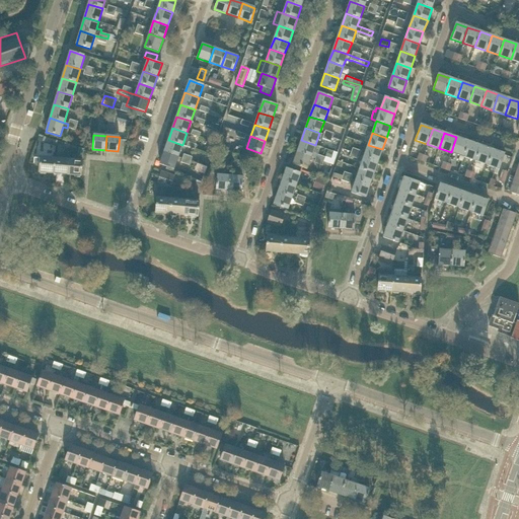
[(56,147),(58,141),(44,137),(42,143),(56,147)]
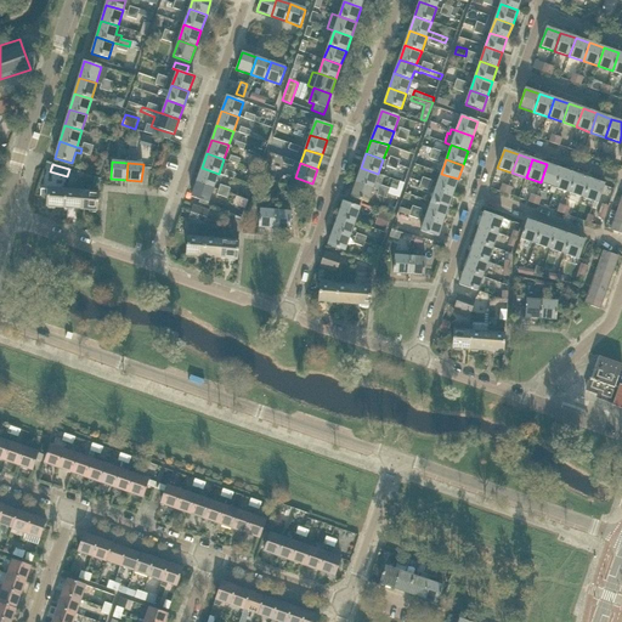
[(554,191),(555,187),(561,169),(547,164),(541,182),(550,186),(549,190),(554,191)]
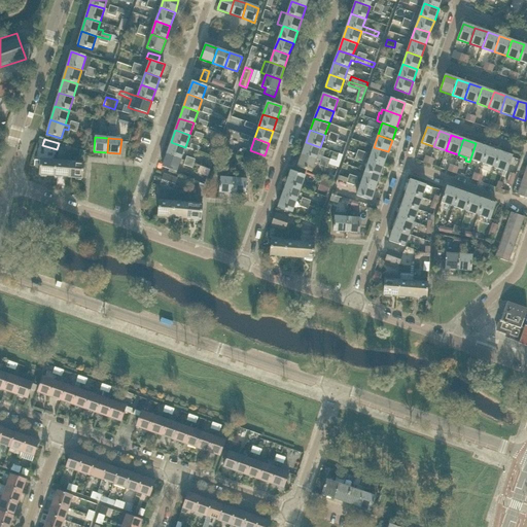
[(181,160),(185,147),(171,142),(167,154),(181,160)]
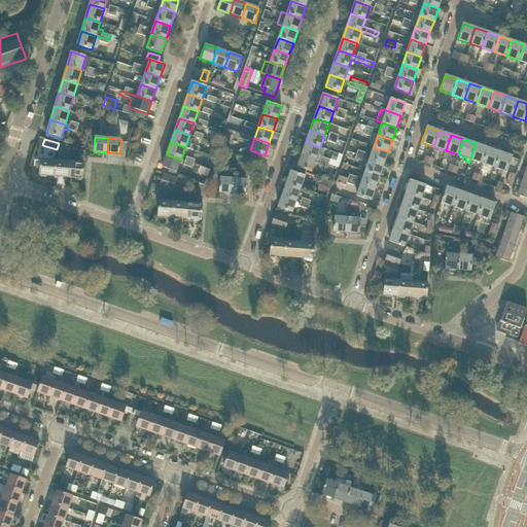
[(316,160),(320,147),(306,142),(302,154),(316,160)]
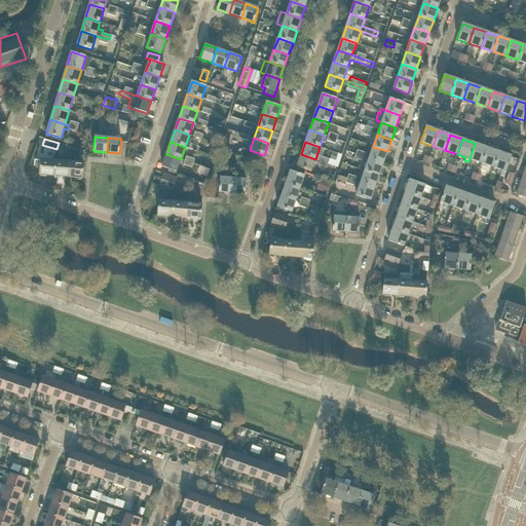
[(482,163),(487,148),(475,143),(470,158),(482,163)]
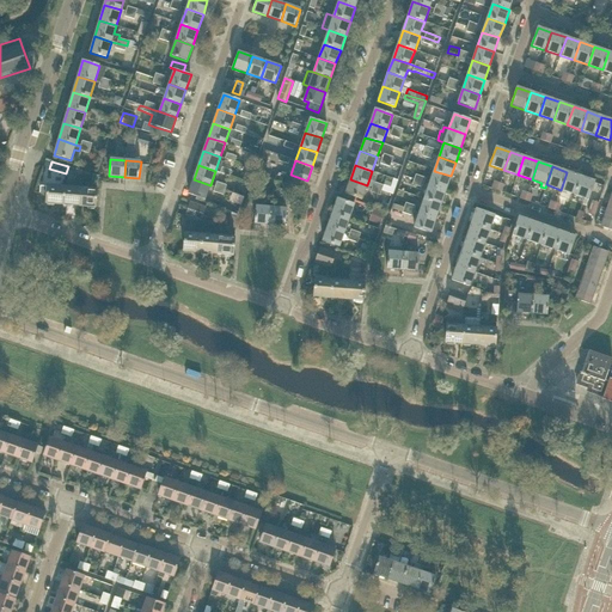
[(80,188),(83,171),(77,169),(75,178),(74,178),(74,188),(65,187),(62,204),(79,206),(80,188)]
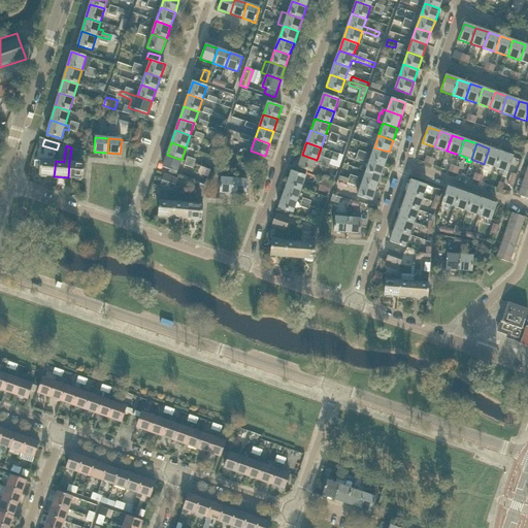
[(385,164),(389,152),(374,147),(370,159),(385,164)]
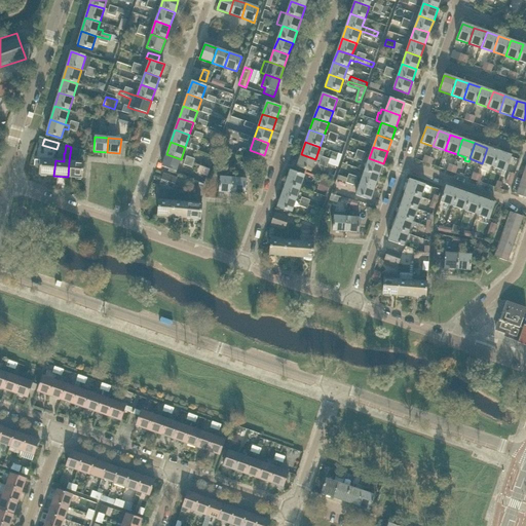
[(248,157),(249,152),(239,148),(237,154),(248,157)]
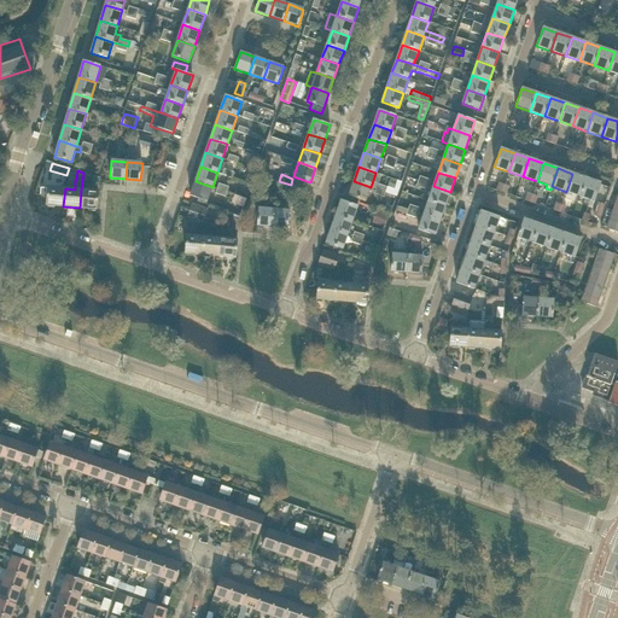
[(579,197),(587,179),(572,174),(566,192),(579,197)]
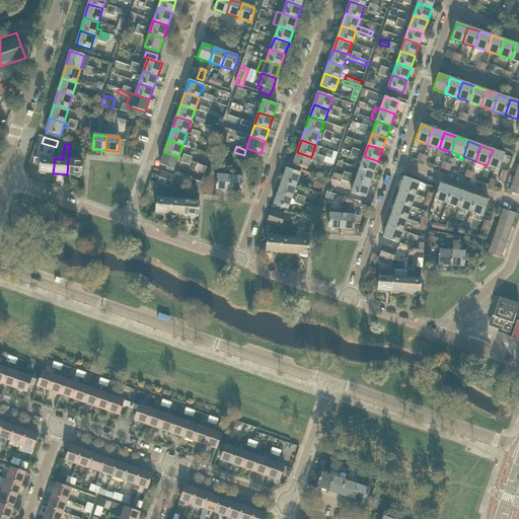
[(334,164),(338,153),(328,149),(325,157),(323,161),(334,164)]
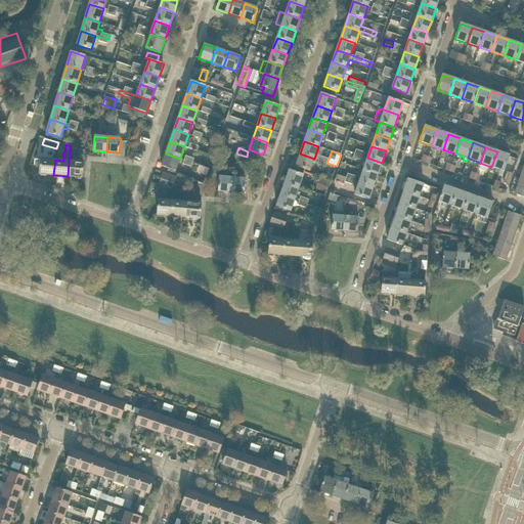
[(509,157),(510,156),(497,151),(491,167),(504,171),(509,157)]
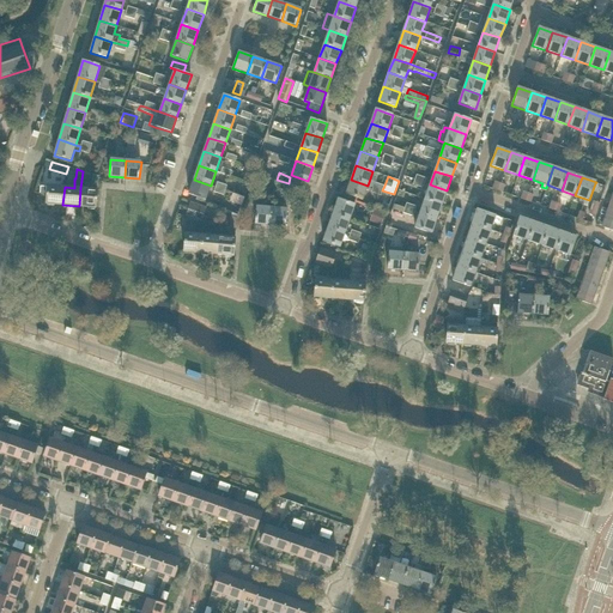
[(205,200),(211,186),(194,180),(189,194),(205,200)]
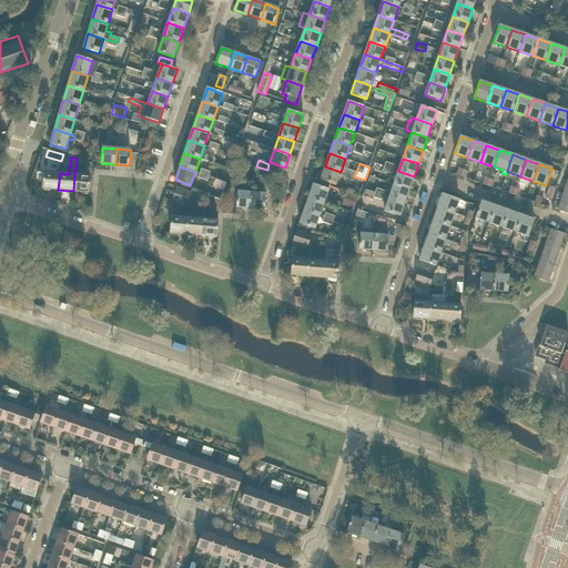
[(336,185),(341,172),(325,166),(321,180),(336,185)]
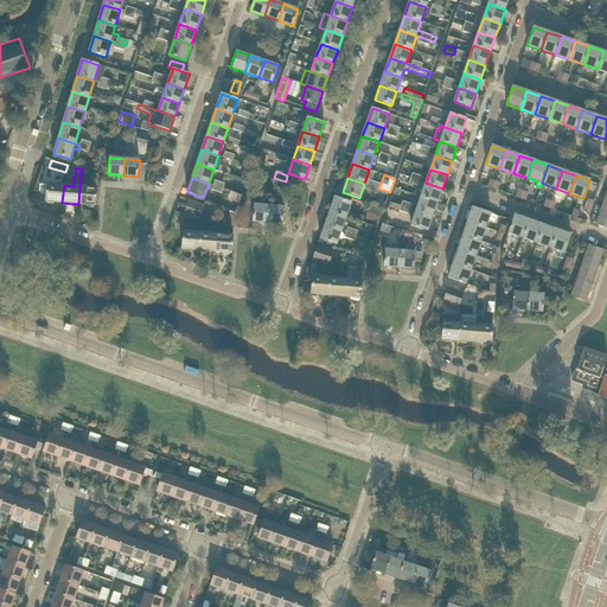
[(230,191),(235,192),(236,190),(234,189),(235,186),(216,180),(213,185),(223,189),(230,191)]
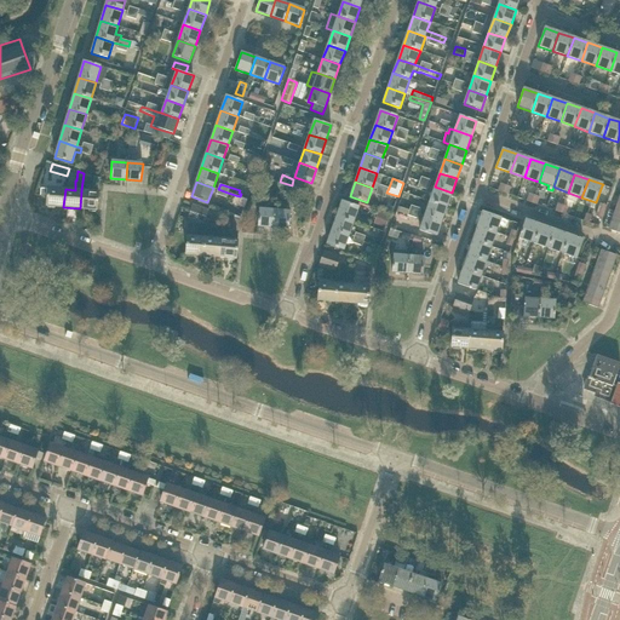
[(447,207),(452,193),(435,187),(430,201),(447,207)]
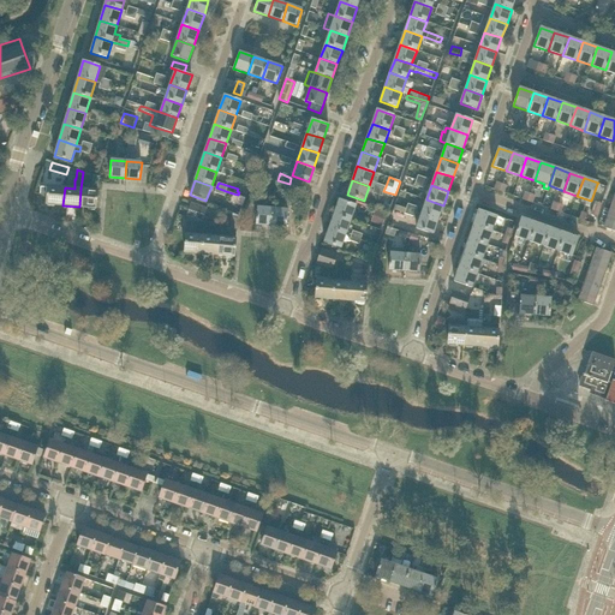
[(63,206),(65,187),(48,186),(47,204),(63,206)]
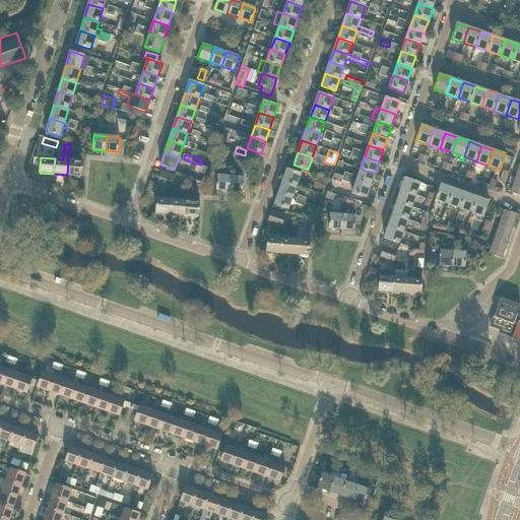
[(81,177),(82,161),(68,159),(67,175),(81,177)]
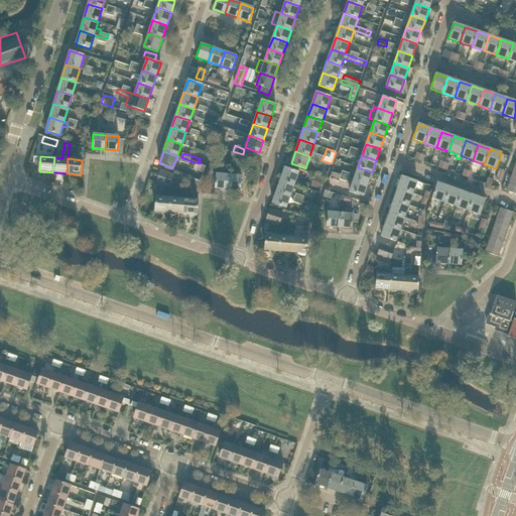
[(207,166),(200,163),(196,162),(194,169),(202,172),(200,177),(199,176),(197,179),(202,180),(207,166)]
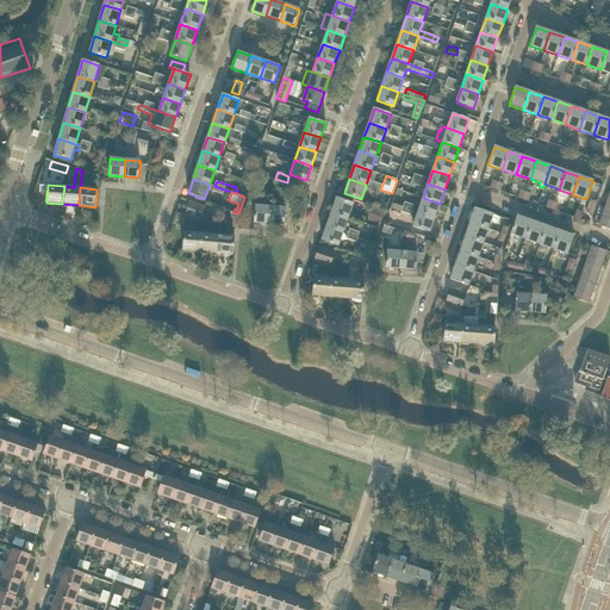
[(362,223),(365,217),(350,212),(353,204),(336,198),(331,212),(348,218),(362,223)]
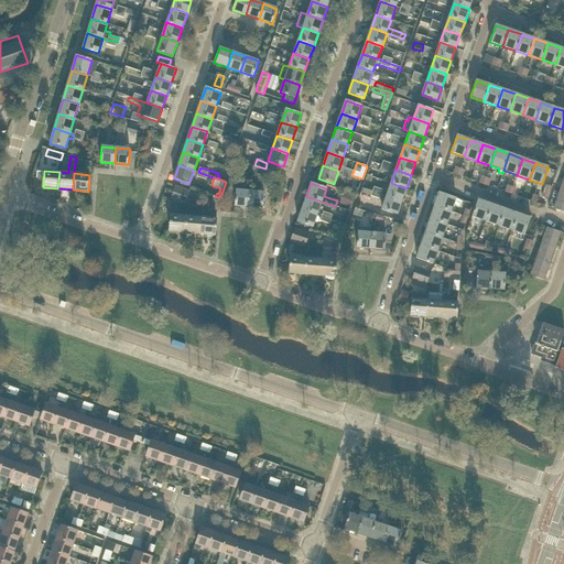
[(402,202),(407,188),(391,183),(387,196),(402,202)]
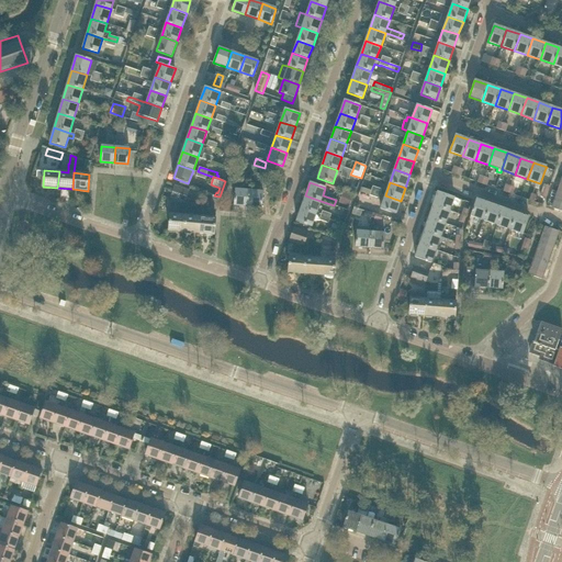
[(187,197),(189,190),(175,184),(172,191),(187,197)]
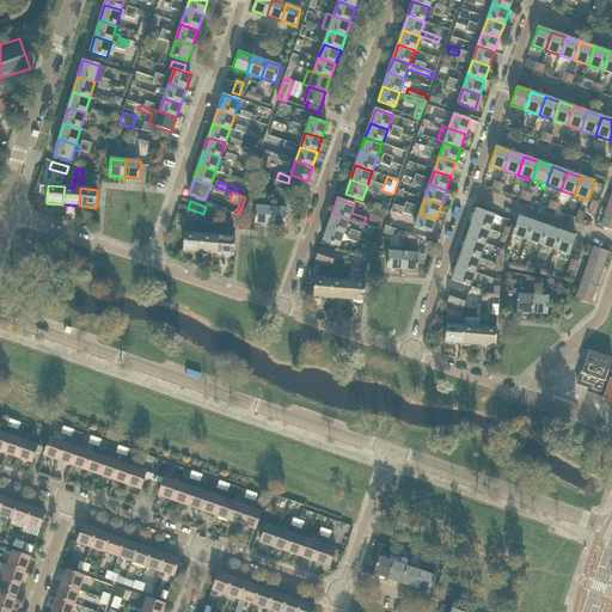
[(599,203),(597,202),(593,201),(588,213),(594,215),(599,203)]
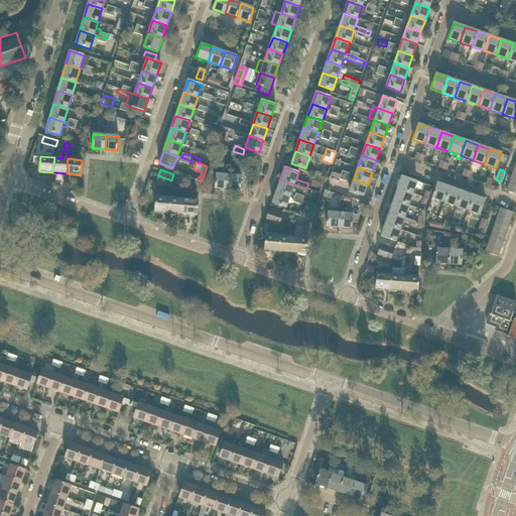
[(228,189),(229,175),(216,173),(215,188),(228,189)]
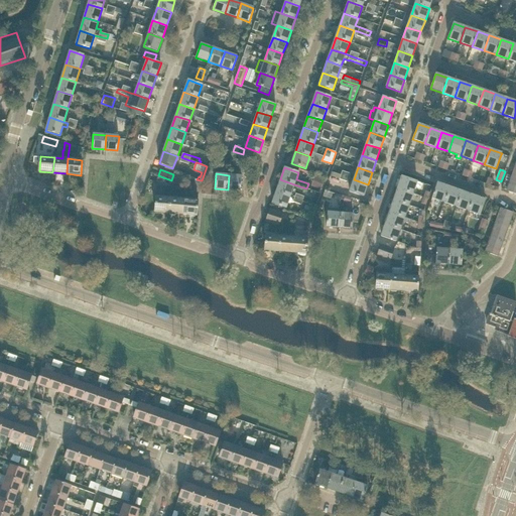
[(169,186),(171,180),(158,175),(156,181),(169,186)]
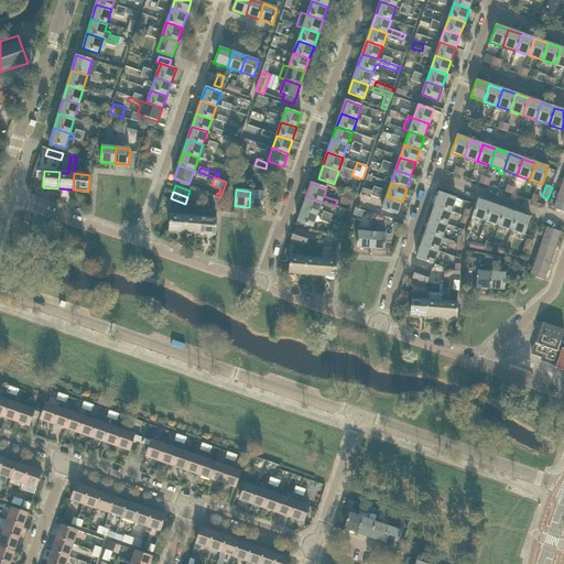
[(262,208),(264,193),(250,192),(249,207),(262,208)]
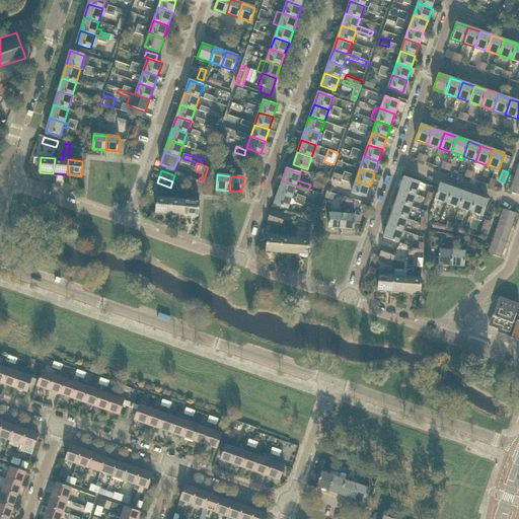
[(416,195),(420,182),(404,177),(400,190),(416,195)]
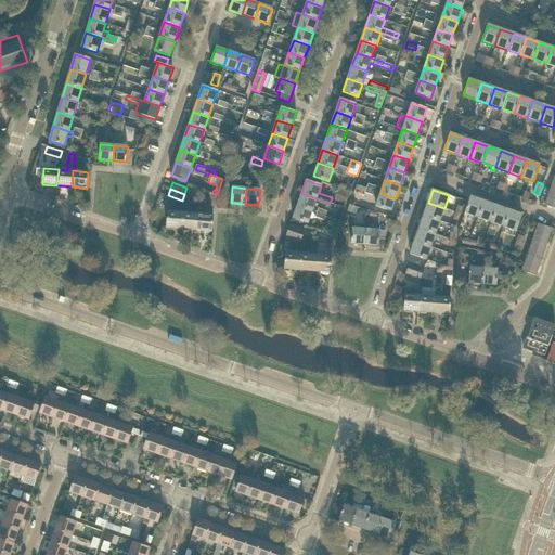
[(554,208),(554,191),(551,190),(545,205),(554,208)]
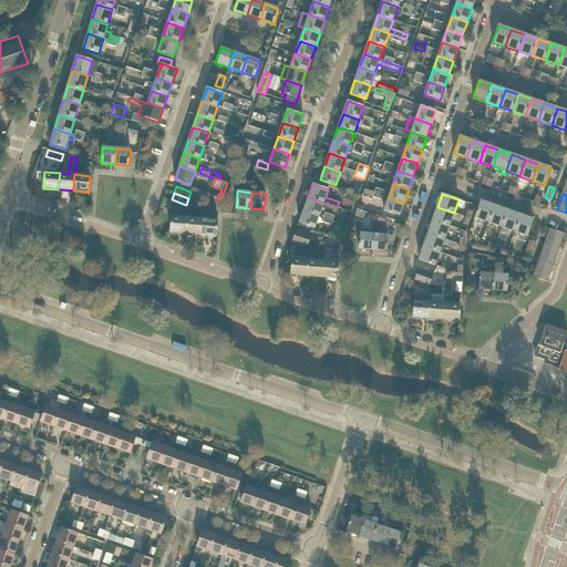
[(319,216),(323,203),(308,197),(303,210),(319,216)]
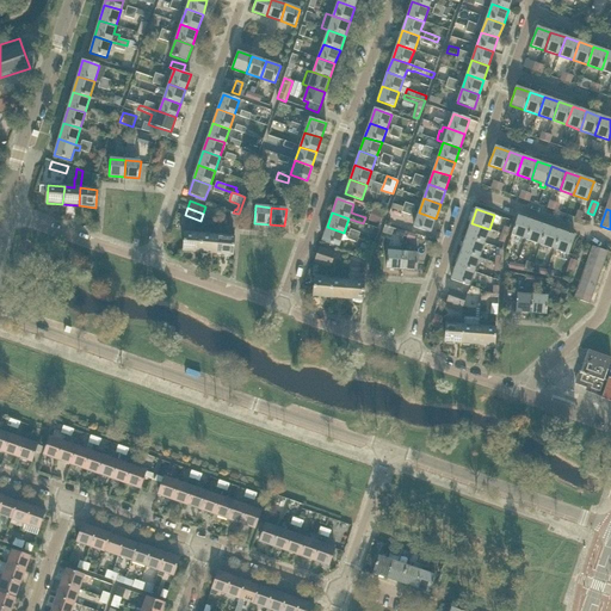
[(430,233),(436,218),(419,213),(414,227),(430,233)]
